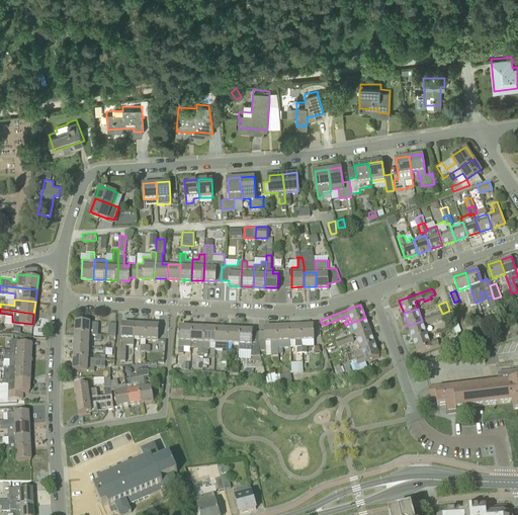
[(443,317),(442,314),(441,311),(434,313),(432,313),(435,320),(443,317)]
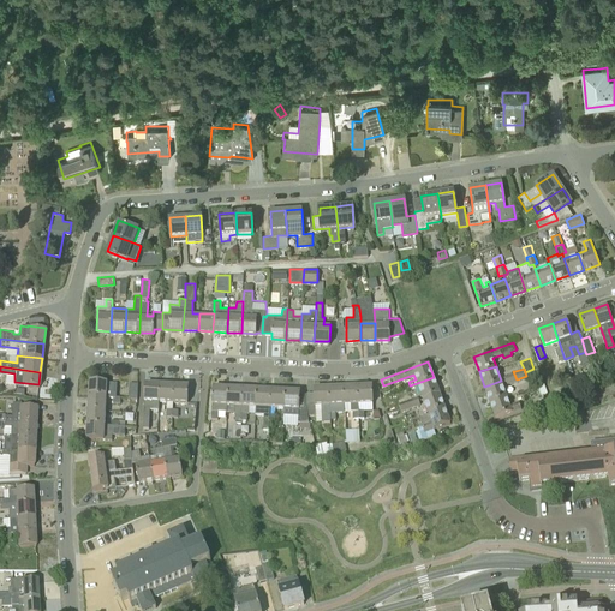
[(517,379),(513,371),(508,373),(503,375),(505,378),(507,383),(517,379)]
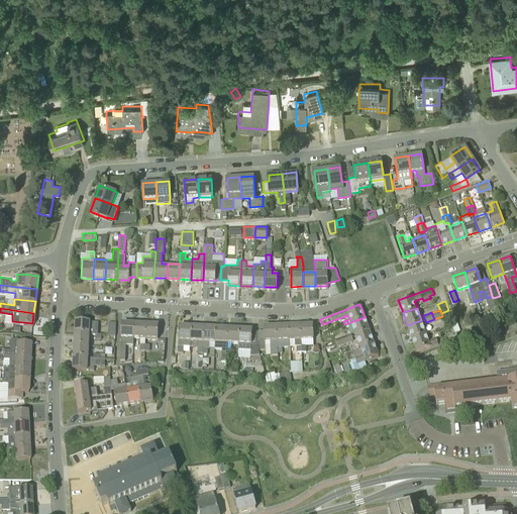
[(355,335),(370,330),(365,317),(350,322),(355,335)]
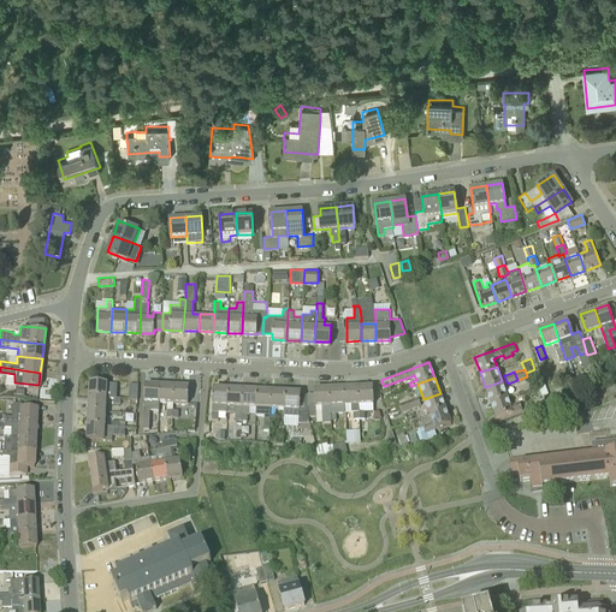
[(89,394),(107,394),(113,396),(117,396),(117,381),(90,380),(89,394)]
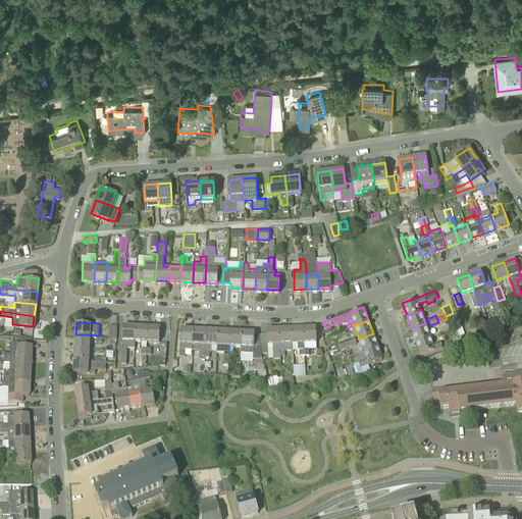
[(116,336),(117,323),(110,323),(109,335),(116,336)]
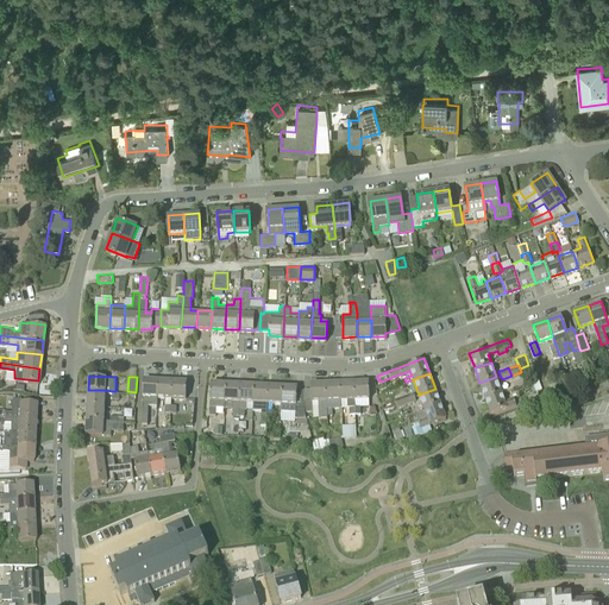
[(485,397),(501,391),(496,377),(479,383),(485,397)]
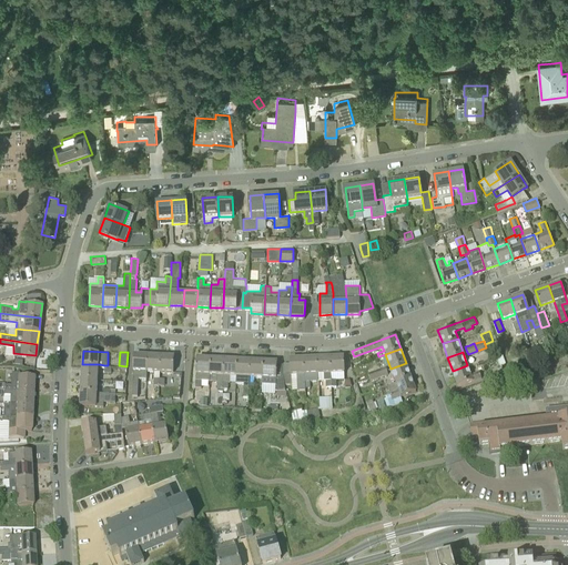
[(146,370),(148,353),(134,353),(133,382),(132,394),(138,395),(139,376),(146,376),(146,370)]
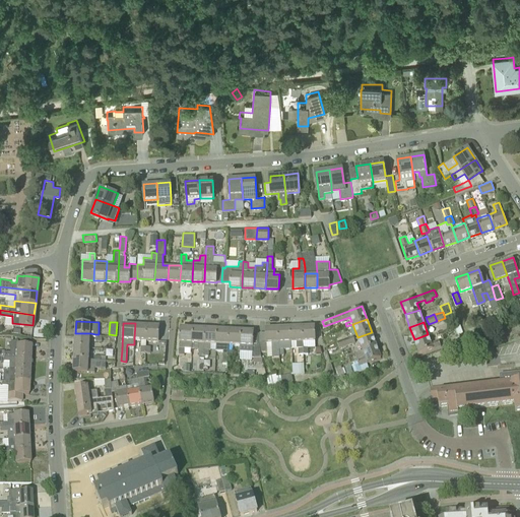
[(146,339),(147,324),(135,323),(134,338),(141,338),(146,339)]
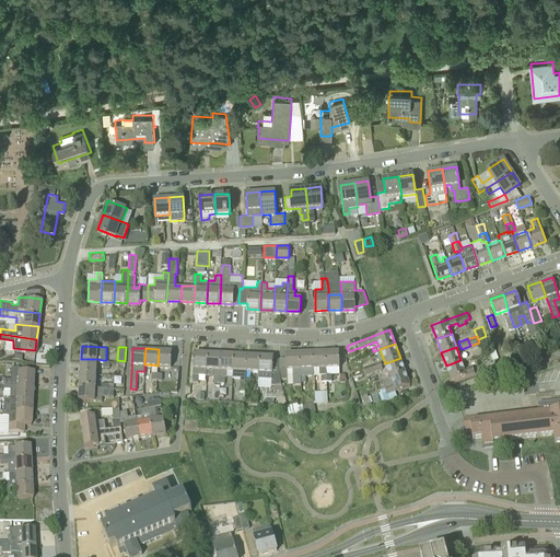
[(159,349),(158,366),(163,366),(171,366),(172,349),(159,349)]
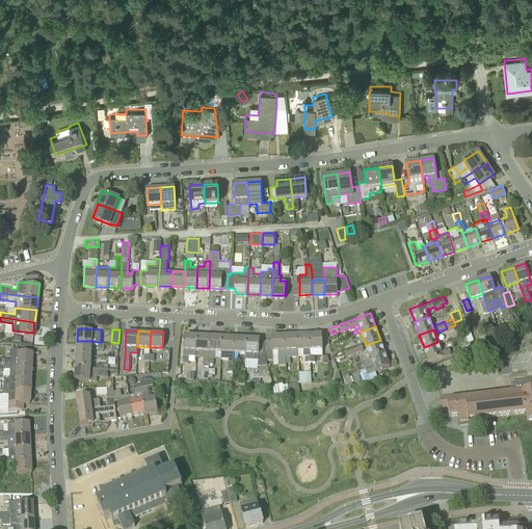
[(297,348),(297,333),(285,334),(286,359),(286,361),(291,361),(290,354),(297,354),(297,348)]
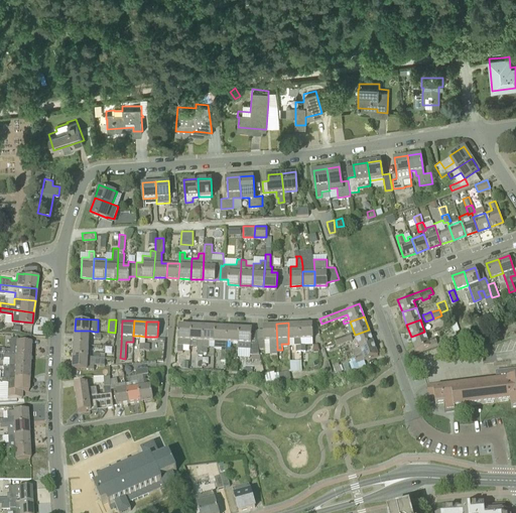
[(296,350),(300,349),(300,343),(300,338),(299,323),(288,323),(288,338),(294,338),(294,343),(296,343),(296,350)]
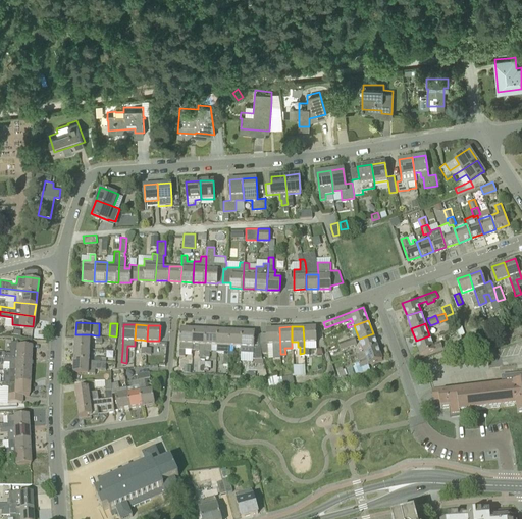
[(303,326),(304,342),(316,341),(316,326),(303,326)]
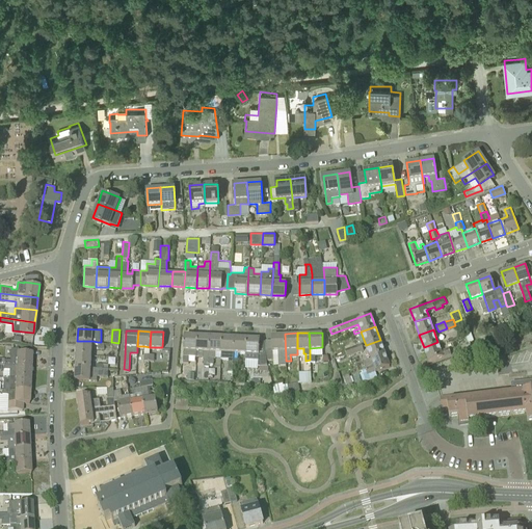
[(196,351),(197,334),(184,334),(183,362),(188,362),(189,355),(196,355),(196,351)]
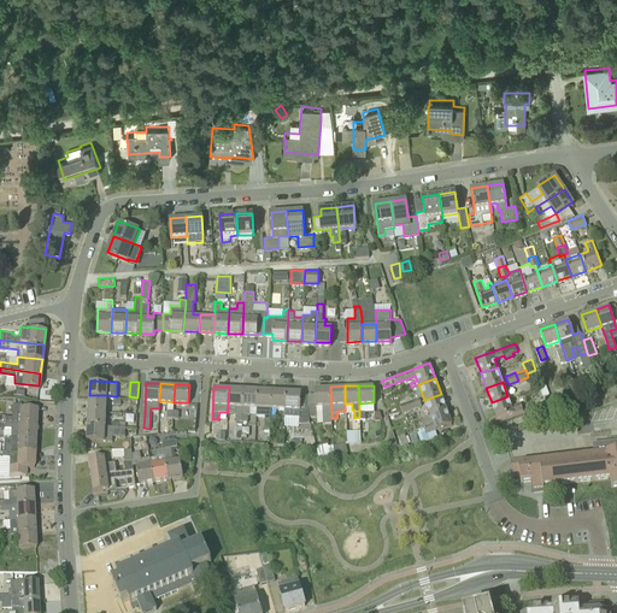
[(241,420),(244,388),(229,387),(228,407),(235,407),(235,412),(236,413),(236,419),(241,420)]
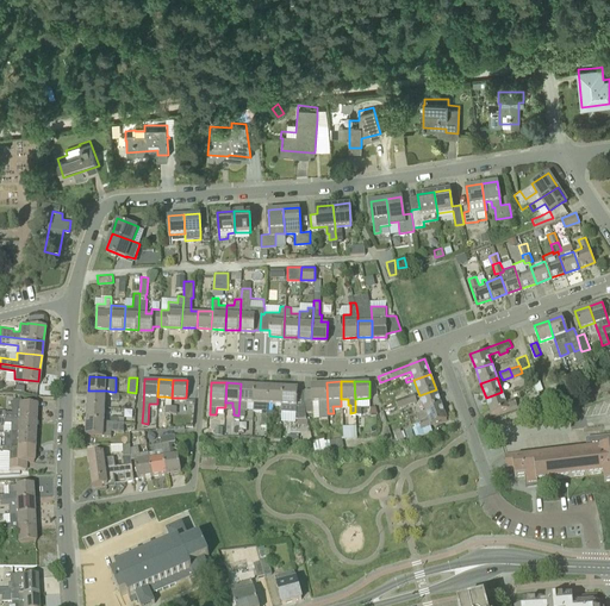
[(328,413),(328,411),(327,382),(312,382),(312,387),(304,387),(304,395),(305,403),(306,411),(313,411),(312,400),(318,400),(319,417),(328,417),(328,413)]
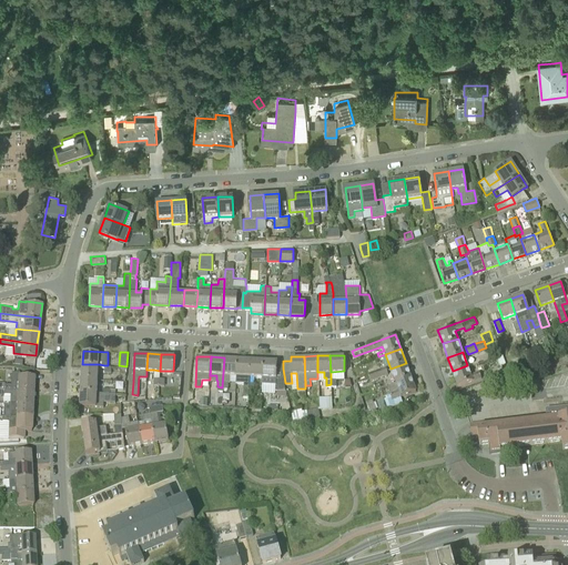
[(230,381),(230,376),(236,376),(237,357),(224,357),(222,387),(227,387),(227,381),(230,381)]
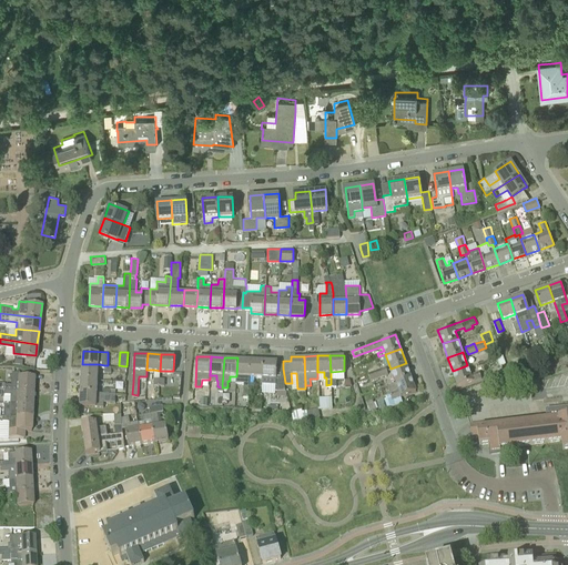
[(250,377),(250,359),(237,357),(236,376),(236,381),(243,382),(243,396),(249,396),(249,389),(249,382),(250,377)]
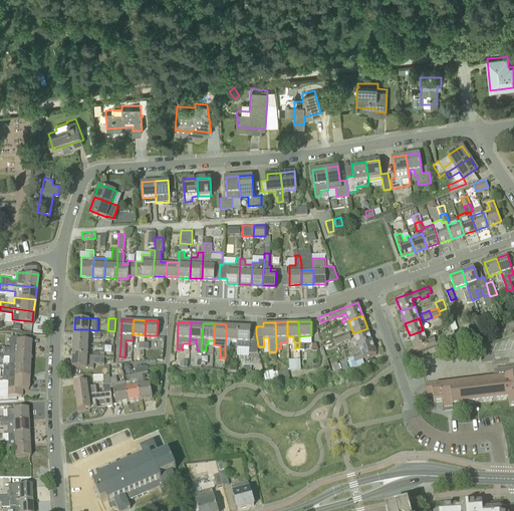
[(226,324),(226,341),(238,341),(238,324),(226,324)]
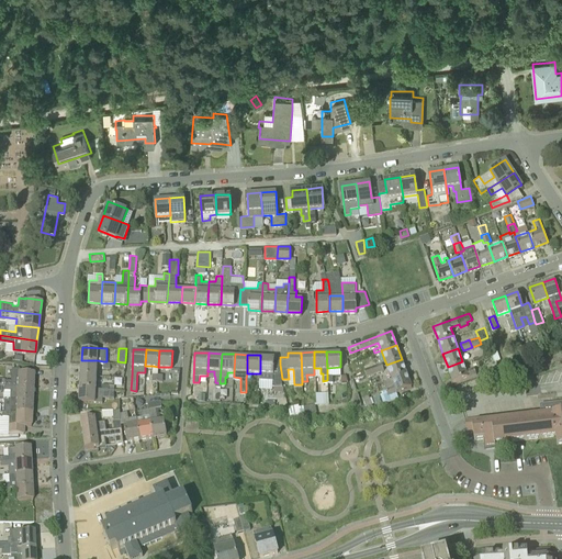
[(260,355),(260,373),(259,378),(272,379),(272,384),(274,386),(274,390),(282,390),(282,386),(281,371),(273,372),(274,356),(260,355)]
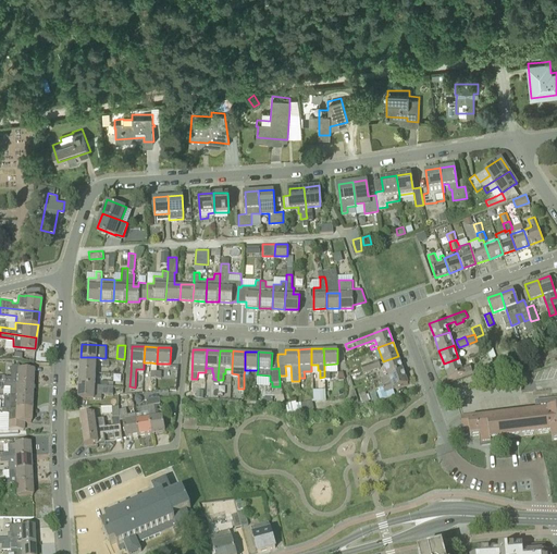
[(387,374),(403,369),(398,356),(383,361),(387,373),(387,374)]
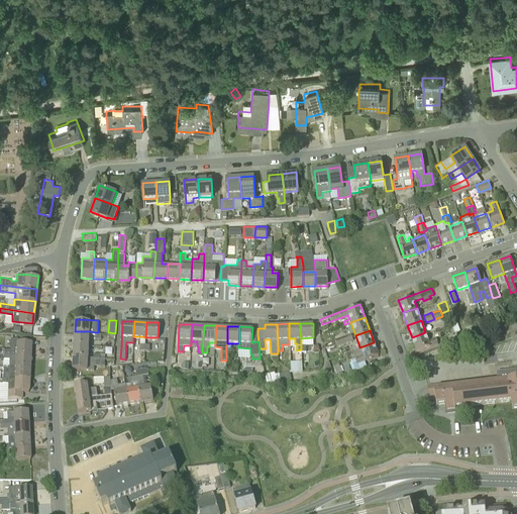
[(89,344),(90,331),(75,331),(74,342),(89,344)]
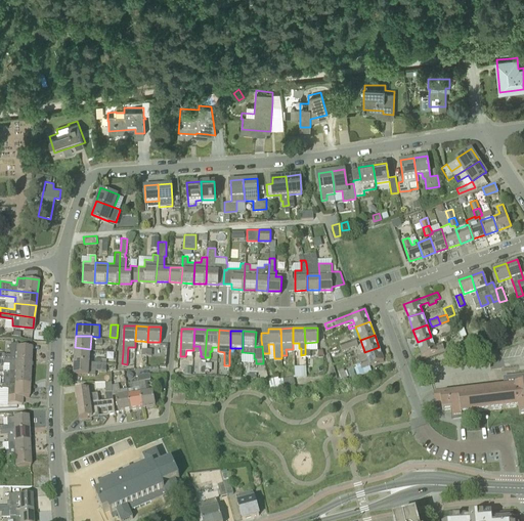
[(350,346),(358,343),(355,337),(348,340),(350,346)]
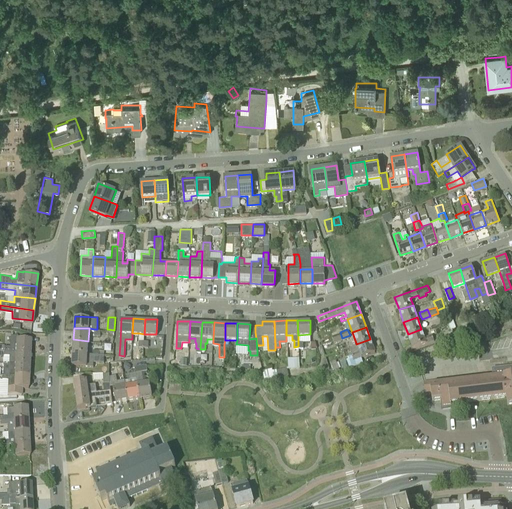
[(421,329),(408,334),(413,346),(426,342),(434,339),(431,333),(424,335),(421,329)]
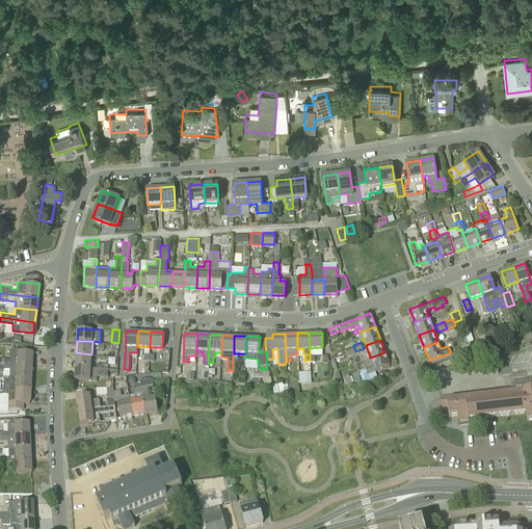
[(347,354),(355,351),(353,345),(345,348),(347,354)]
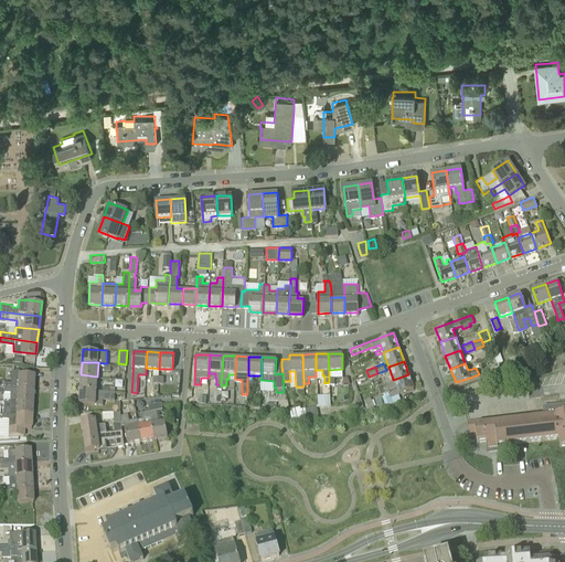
[(11,381),(4,381),(3,385),(33,388),(33,373),(19,373),(19,369),(12,369),(11,381)]
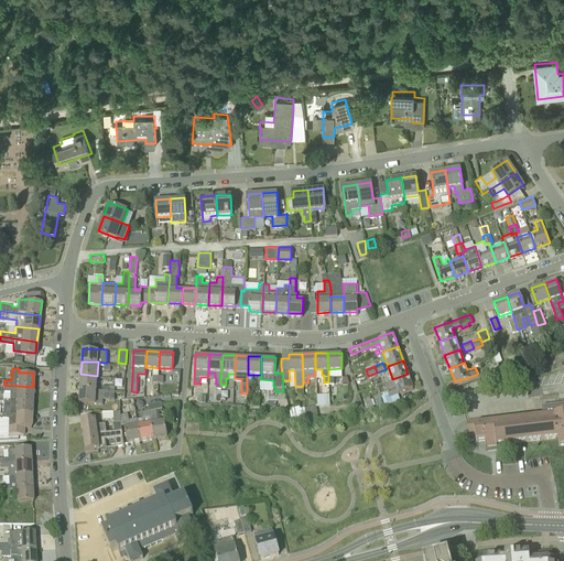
[(96,389),(97,376),(80,374),(80,388),(96,389)]
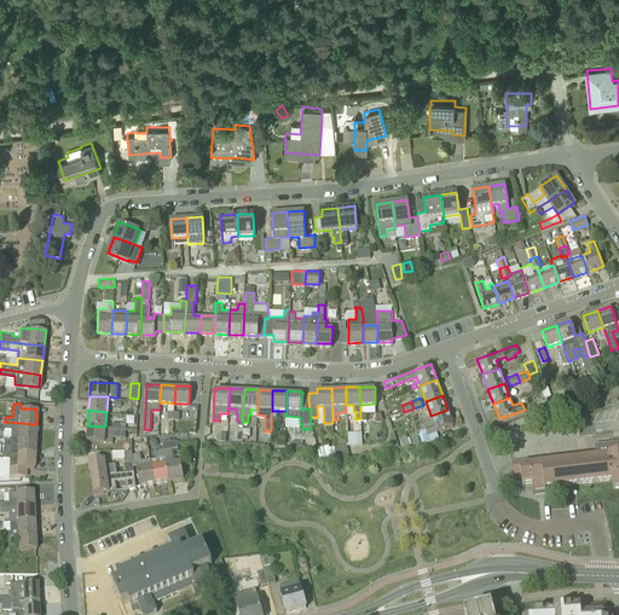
[(431,416),(431,415),(422,418),(424,425),(424,427),(421,428),(421,429),(418,430),(422,441),(433,437),(439,435),(437,429),(452,424),(447,410),(431,416)]
